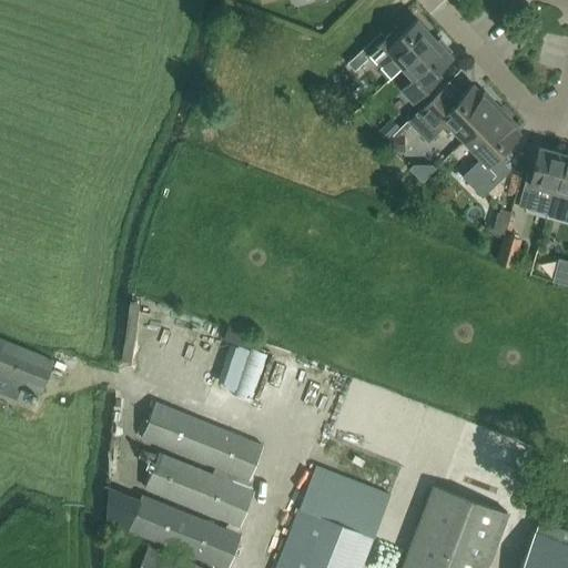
[(403,68),(433,40),(416,21),(402,33),(395,28),(367,53),(391,79),(403,68)]
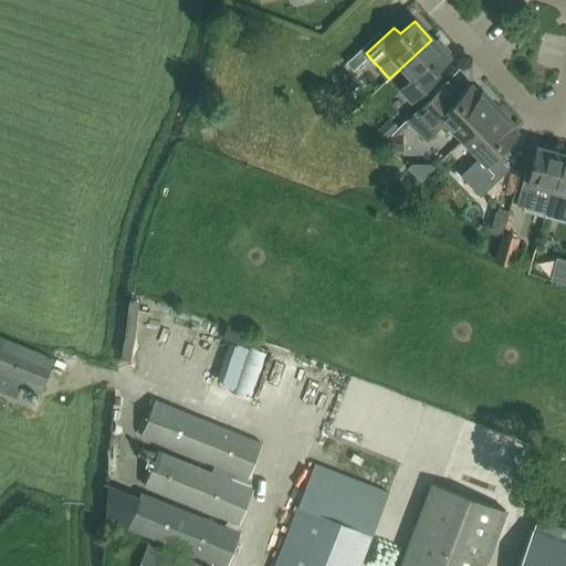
[(431,40),(401,67),(411,79),(399,90),(412,104),(430,87),(425,81),(449,58),(446,54),(449,51),(438,40),(435,43),(431,40)]
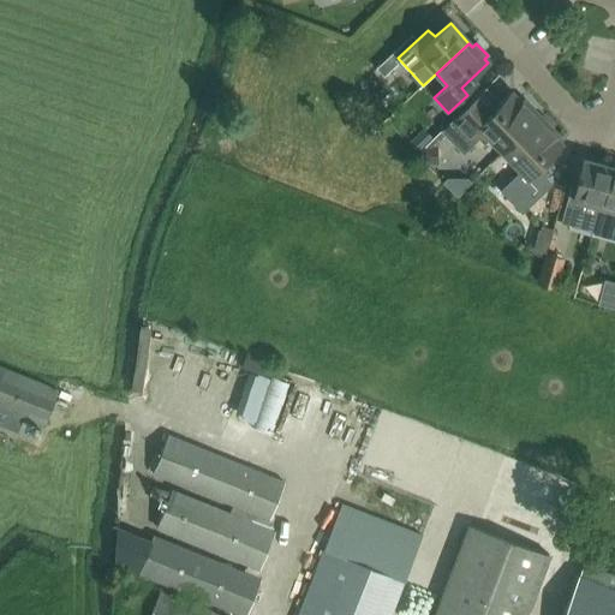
[(502,153),(539,117),(524,100),(521,102),(512,93),(487,117),(471,102),(441,131),(463,153),(478,138),(483,144),(488,139),(502,153)]
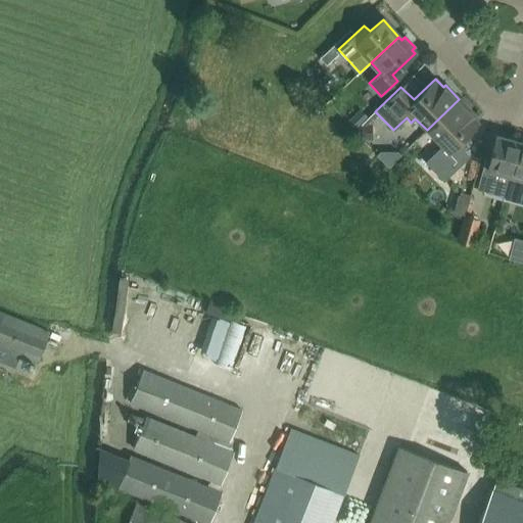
[(459,99),(427,130),(442,146),(425,163),(443,182),(470,156),(457,143),(478,123),(470,114),(472,112),(459,99)]
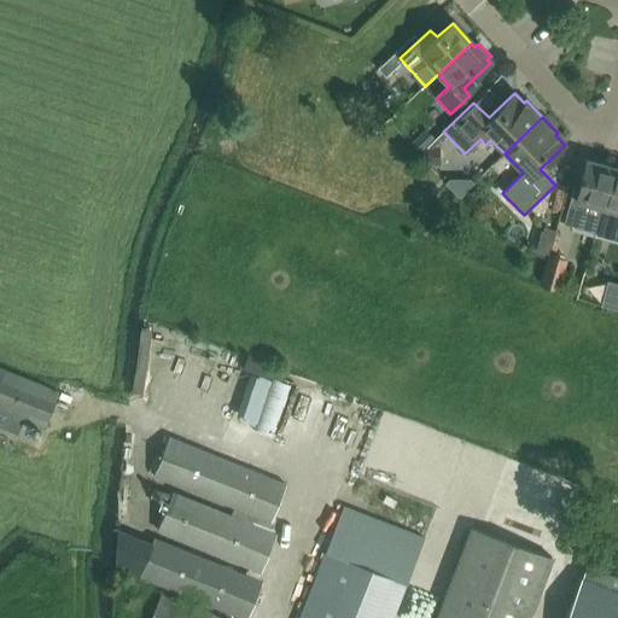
[(595,233),(612,169),(586,161),(577,191),(572,190),(563,225),(595,233)]
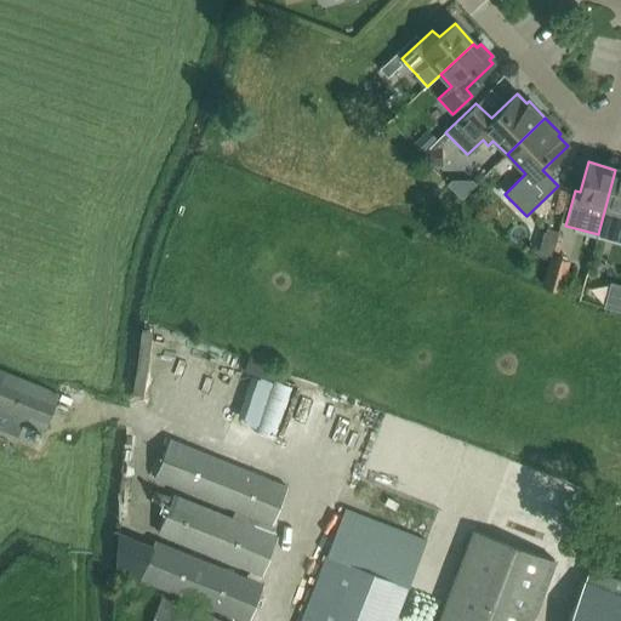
[(620,170),(615,170),(598,234),(620,240),(620,170)]
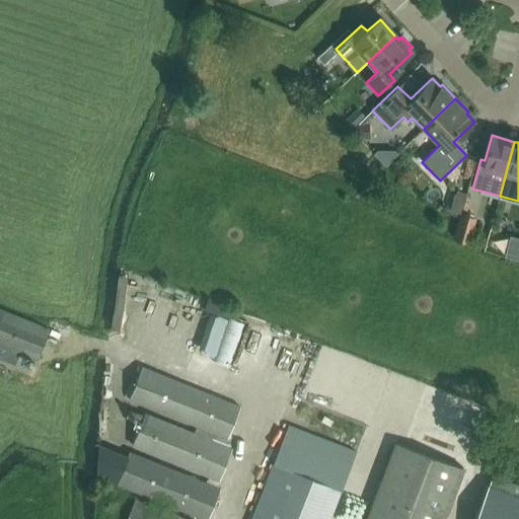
[(461,213),(461,212),(465,198),(454,195),(450,210),(460,213),(461,213)]
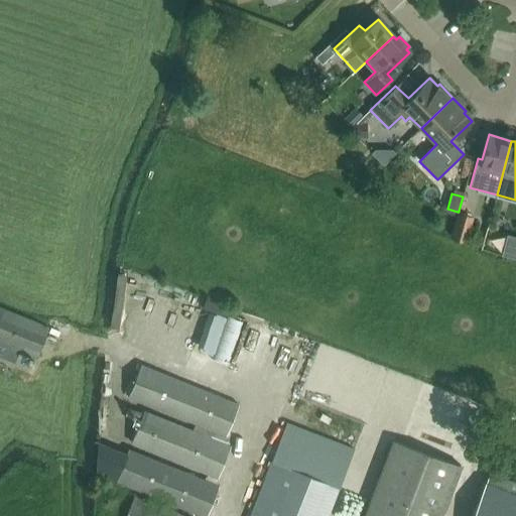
[(459,212),(458,212),(452,234),(468,238),(474,215),(459,211),(459,212)]
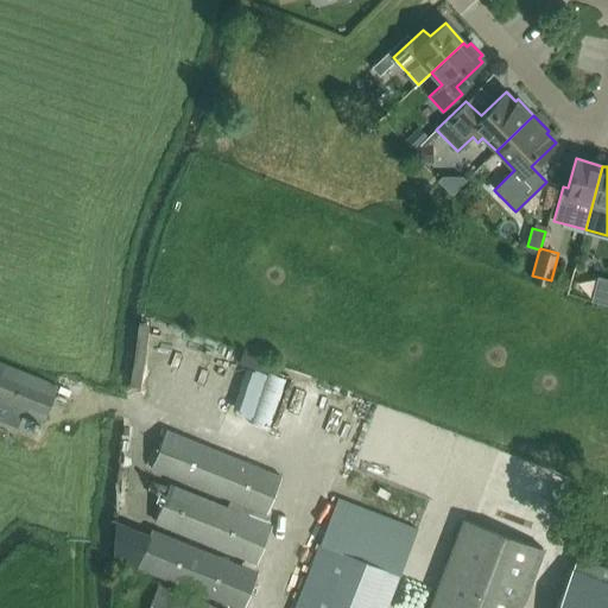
[(595,309),(607,311),(607,285),(602,284),(595,309)]
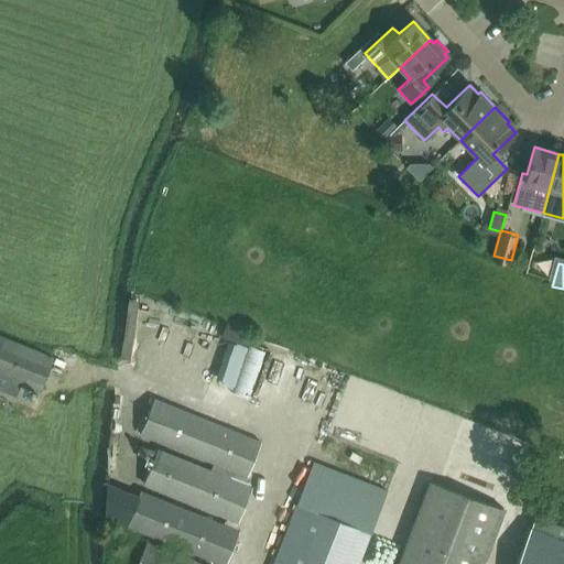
[(53,359),(0,337),(0,390),(15,397),(20,386),(40,393),(53,359)]
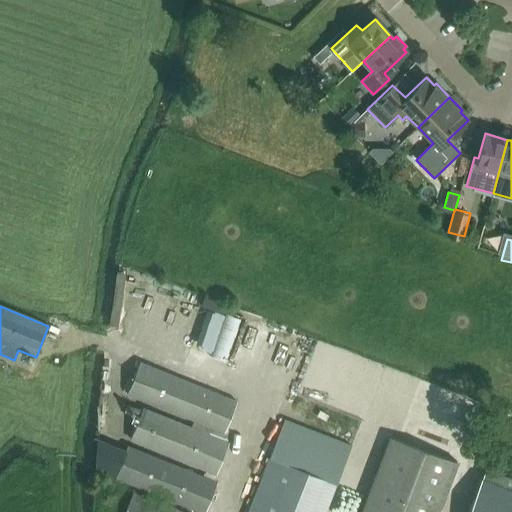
[(242,320),(221,312),(206,354),(227,363),(242,320)]
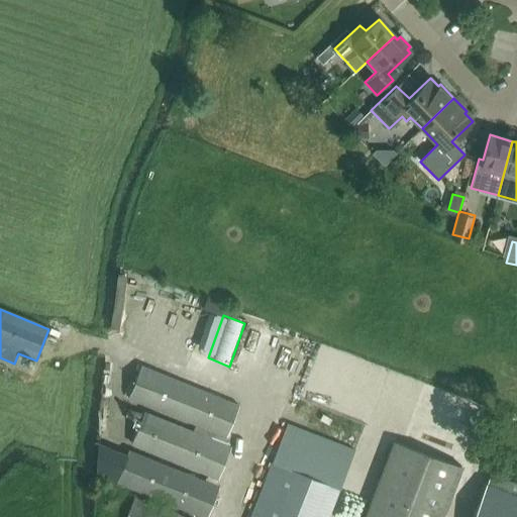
[(160,341),(157,352),(173,356),(176,346),(160,341)]
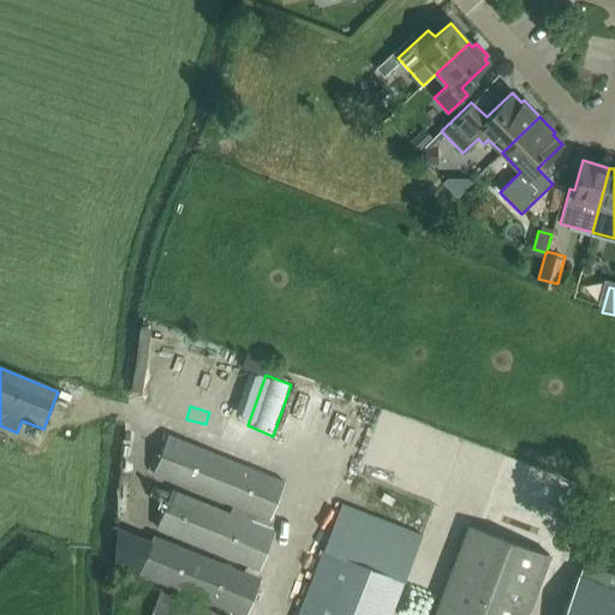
[(270,521),(285,484),(167,436),(153,473),(270,521)]
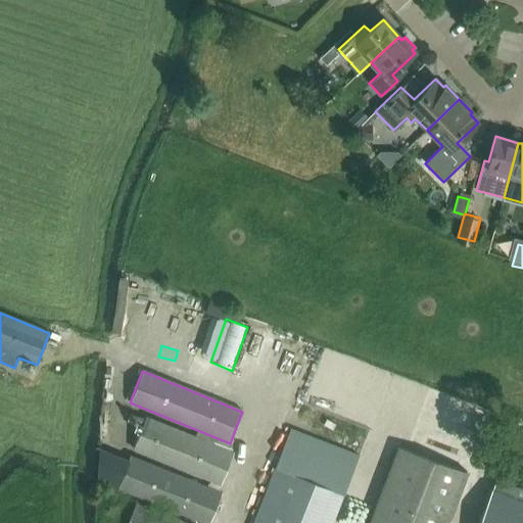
[(145,418),(133,449),(222,485),(234,454),(145,418)]
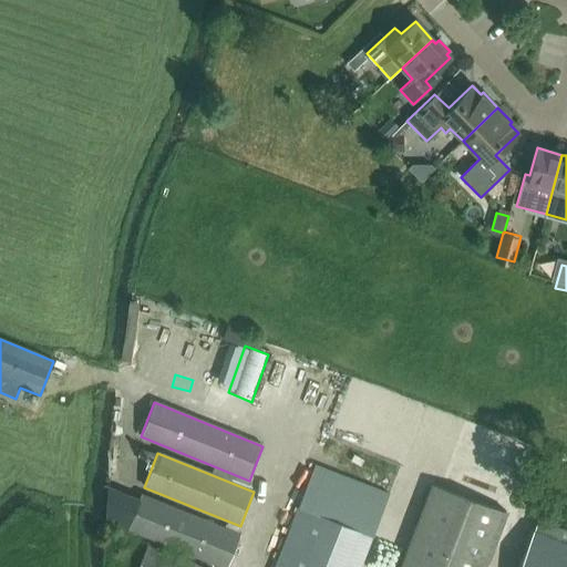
[(298,505),(288,532),(274,566),(346,566),(360,531),(373,536),(390,494),(315,465),(298,505)]
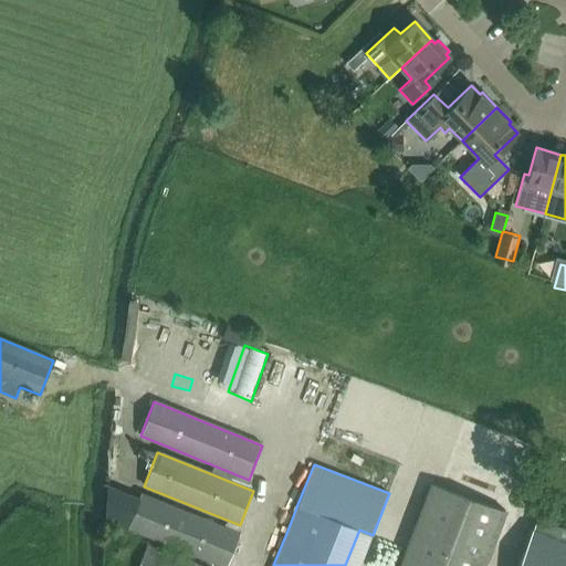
[(484,565),(505,512),(431,483),(399,565),(484,565)]
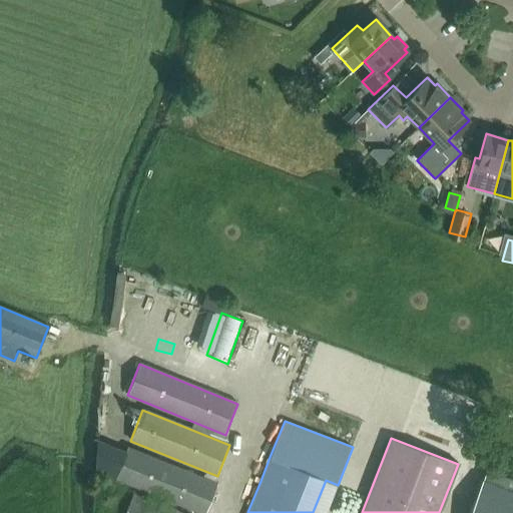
[(125,451),(97,439),(94,475),(95,475),(113,482),(114,479),(198,512),(205,512),(217,484),(127,448),(125,451)]
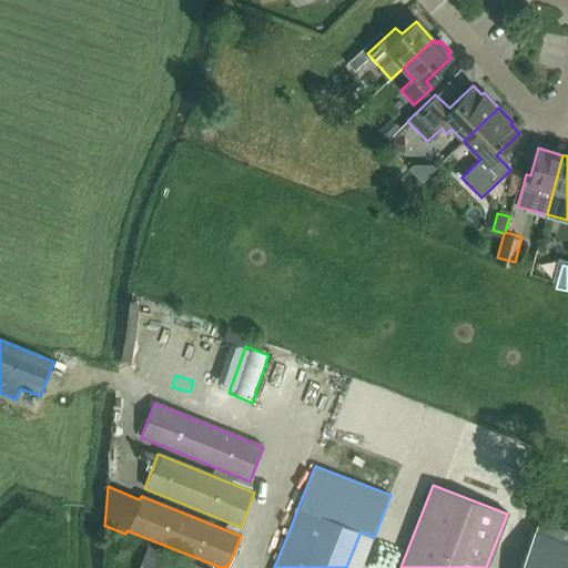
[(567,567),(567,545),(534,531),(519,567),(567,567)]
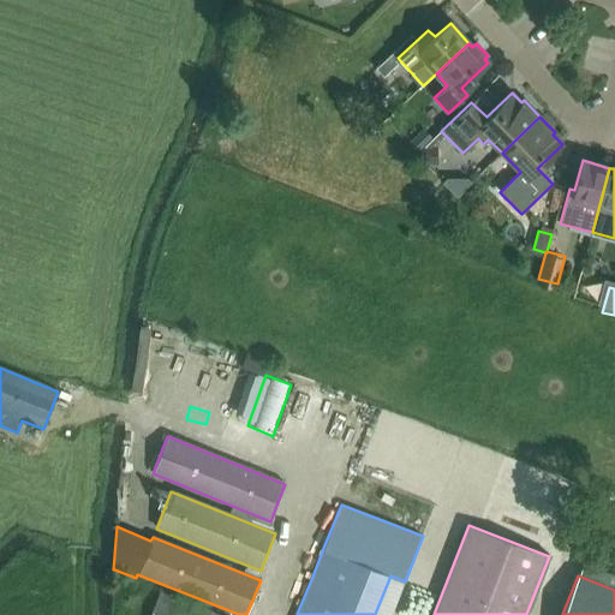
[(216,614),(160,592),(150,614),(216,614)]
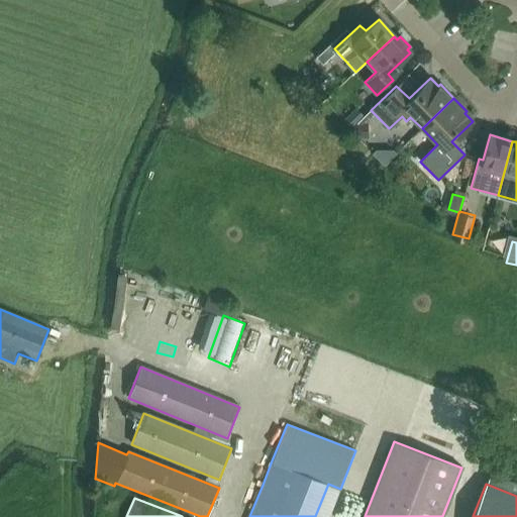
[(329,514),(341,514),(340,500),(328,500),(329,514)]
